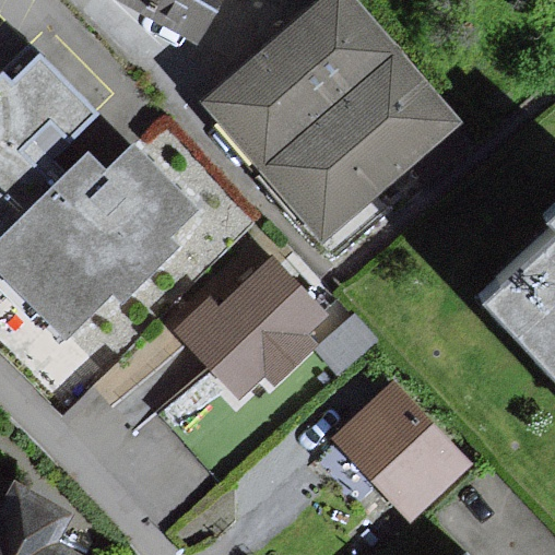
[(113,0),(202,45),(224,0),(113,0)]
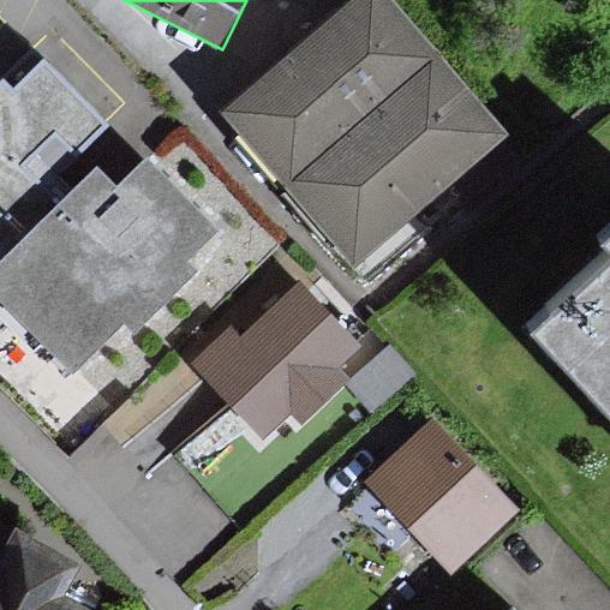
[(509,133),(392,0),(353,0),(219,119),(353,270),(509,133)]
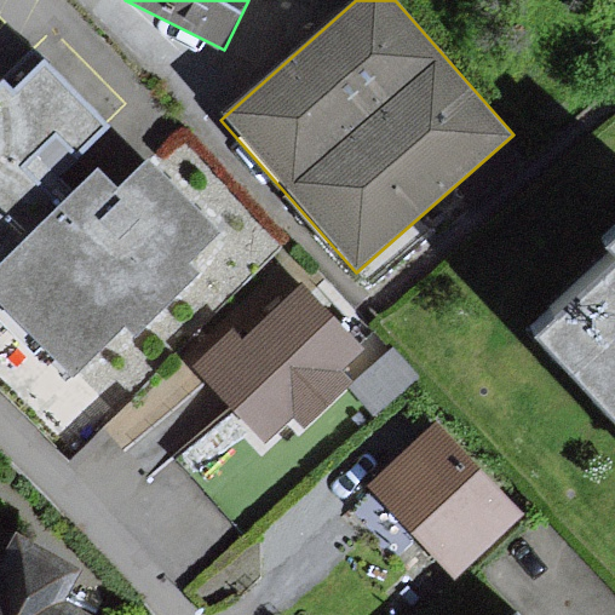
[(0,298),(74,374),(127,323),(138,334),(203,271),(194,262),(222,234),(50,55),(12,91),(3,80),(0,82),(0,298)]
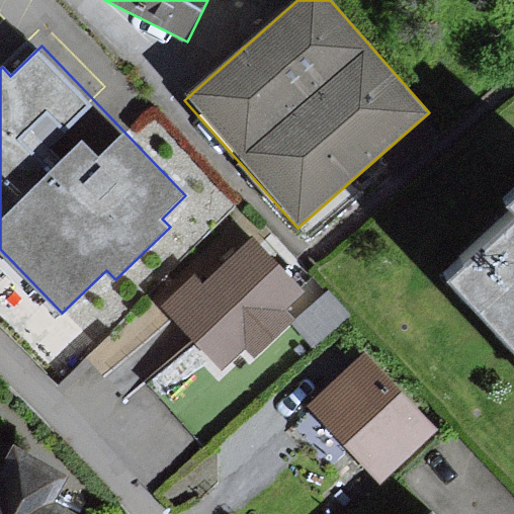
[(513,229),(464,273),(513,328),(513,229)]
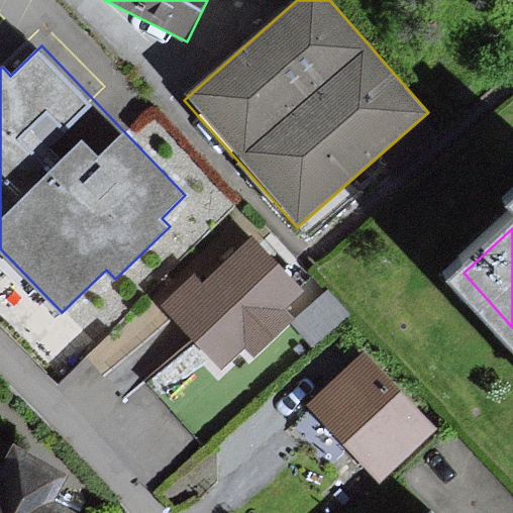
[(298,293),(249,238),(214,270),(204,259),(160,298),(217,364),(298,293)]
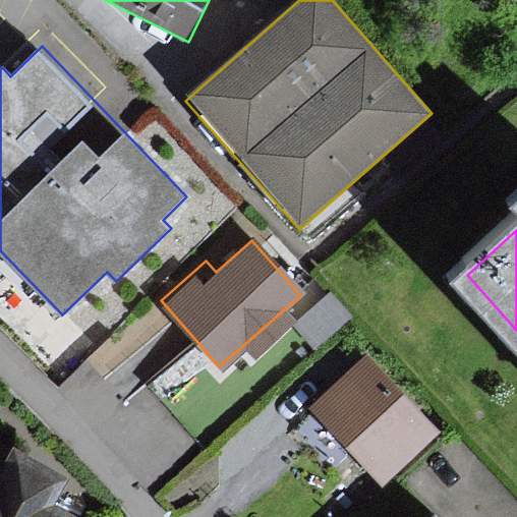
[(327,293),(290,326),(310,349),(348,318),(327,293)]
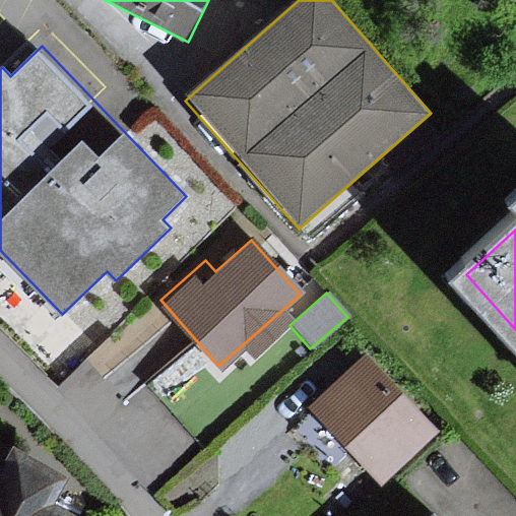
[(374,480),(434,428),(368,352),(308,405),(374,480)]
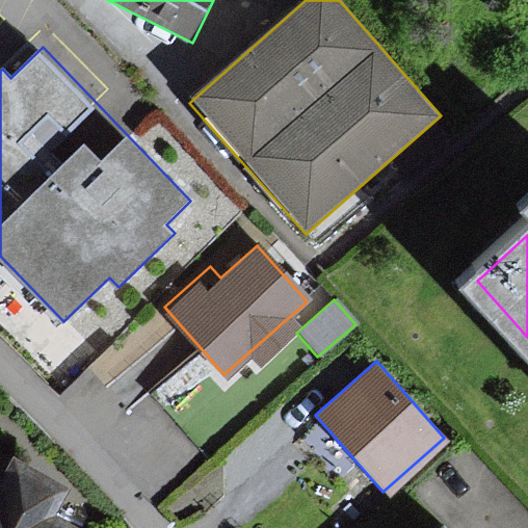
[(0,527),(81,527),(57,516),(74,483),(17,455),(4,481),(0,478),(0,527)]
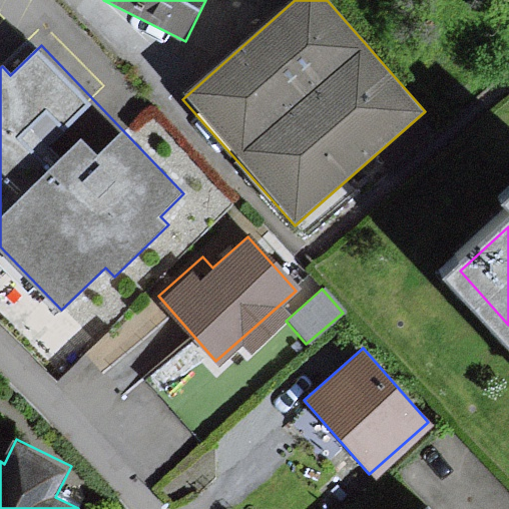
All buildings are outlined.
